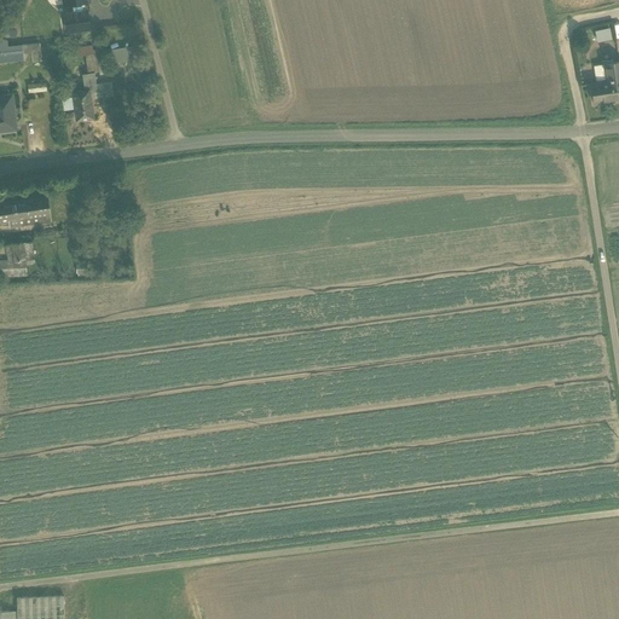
[(71,4),(73,13),(86,11),(85,3),(71,4)]
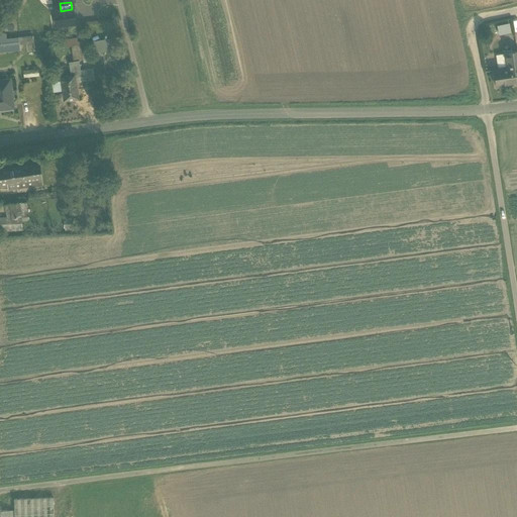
[(61,11),(55,11),(57,26),(75,24),(73,9),(72,9),(61,11)]
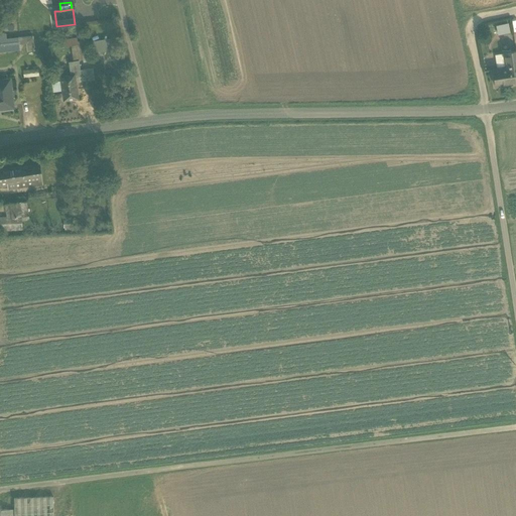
[(498,33),(511,32),(510,23),(498,23),(498,33)]
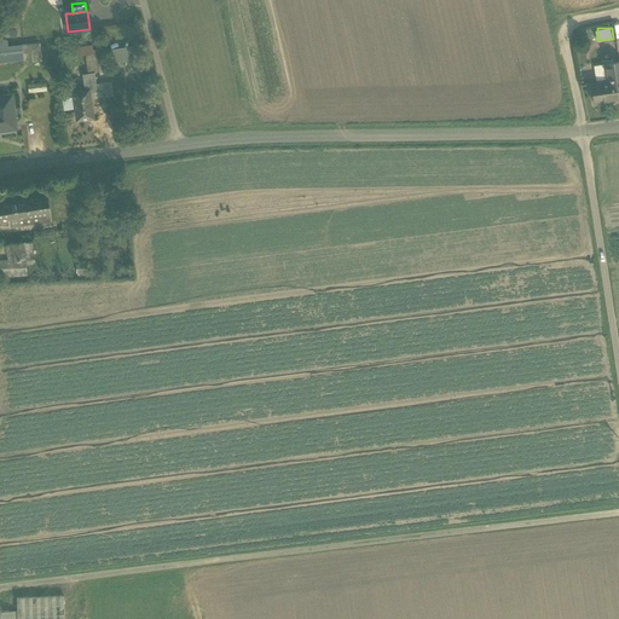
[(0,62),(23,58),(22,46),(38,45),(38,36),(21,39),(22,44),(6,46),(6,39),(0,39),(0,62)]
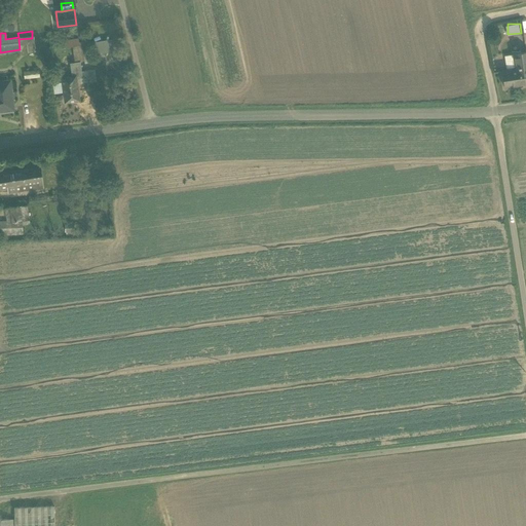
[(82,47),(84,63),(84,65),(90,64),(87,37),(81,37),(82,47)]
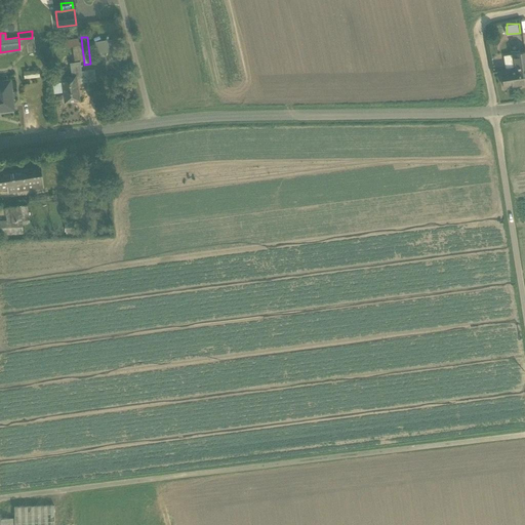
[(34,52),(32,38),(18,39),(19,49),(28,48),(29,53),(34,52)]
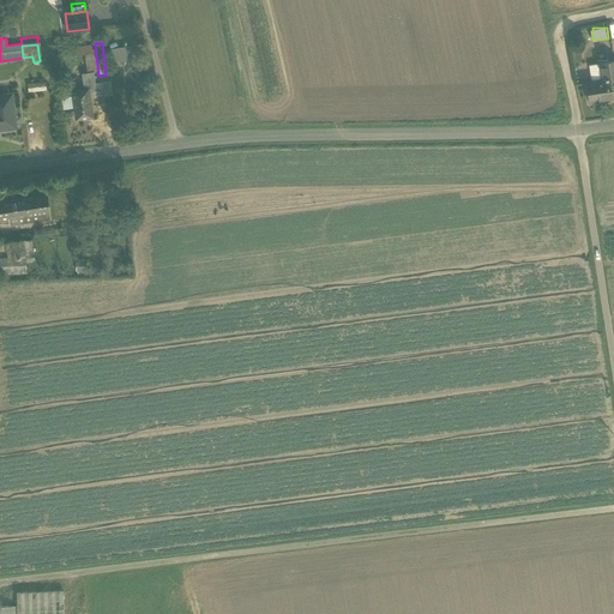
[(85,56),(91,55),(90,46),(73,48),(74,58),(85,56)]
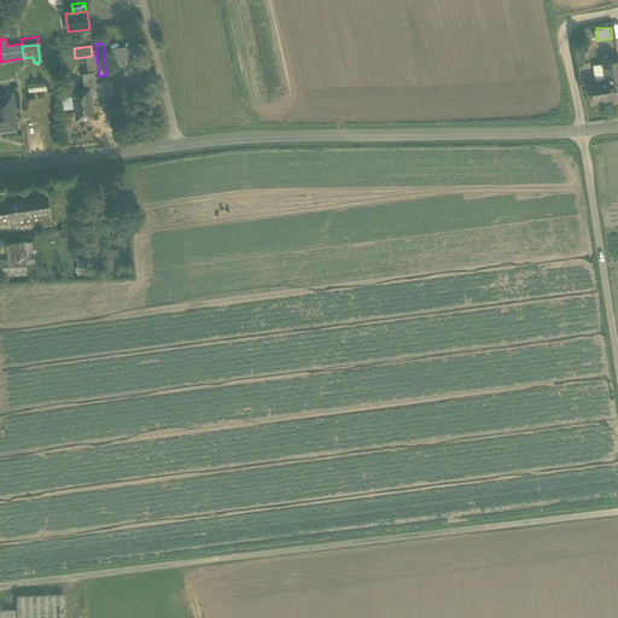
[(108,50),(109,60),(115,60),(115,62),(133,60),(132,47),(108,50)]
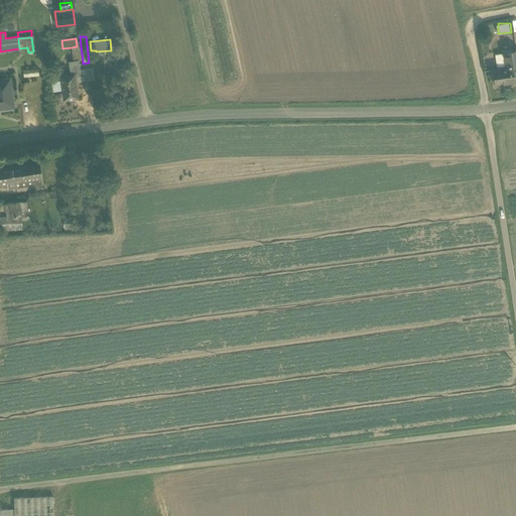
[(74,62),(78,62),(83,61),(81,46),(77,46),(72,47),(74,62)]
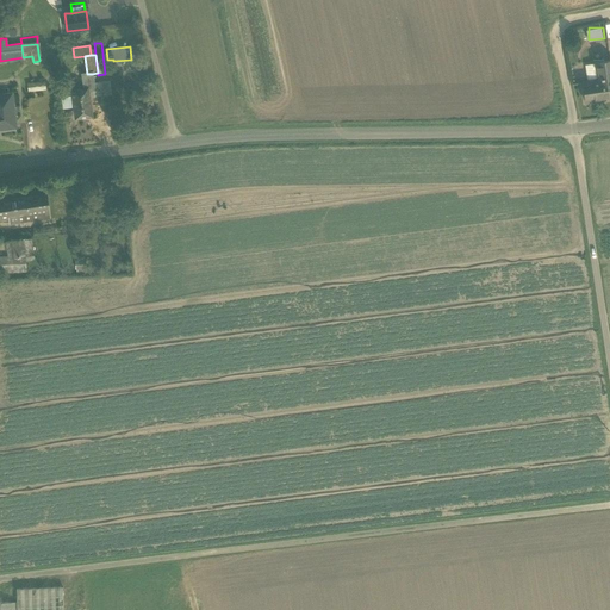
[(597,80),(586,82),(582,82),(585,104),(609,99),(609,61),(595,63),(597,80)]
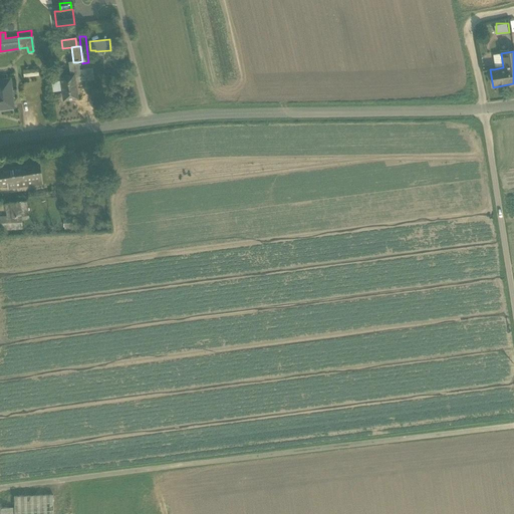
[(503,67),(501,53),(492,55),(494,69),(503,67)]
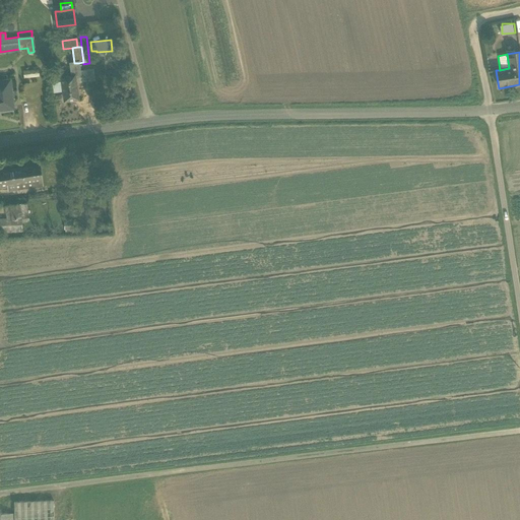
[(86,71),(79,72),(78,63),(74,63),(69,64),(71,76),(75,76),(76,83),(87,82),(86,71)]
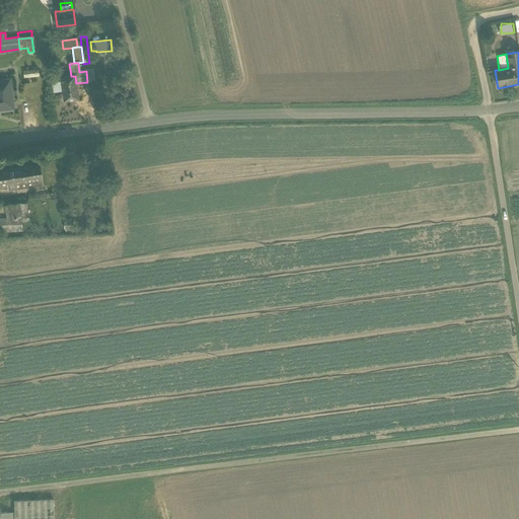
[(71,76),(60,78),(63,101),(77,100),(75,83),(76,83),(75,76),(71,76)]
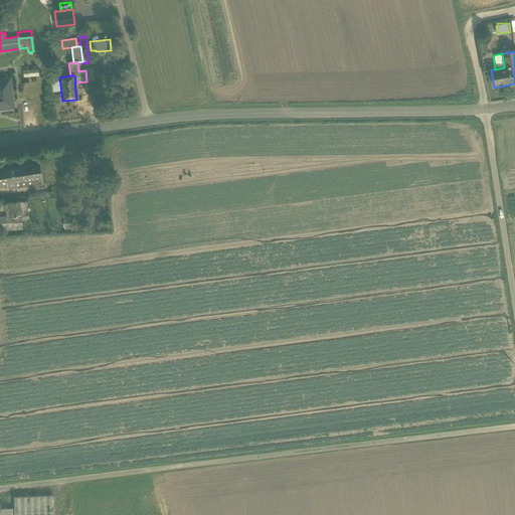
[(0,109),(12,108),(9,79),(0,80),(0,109)]
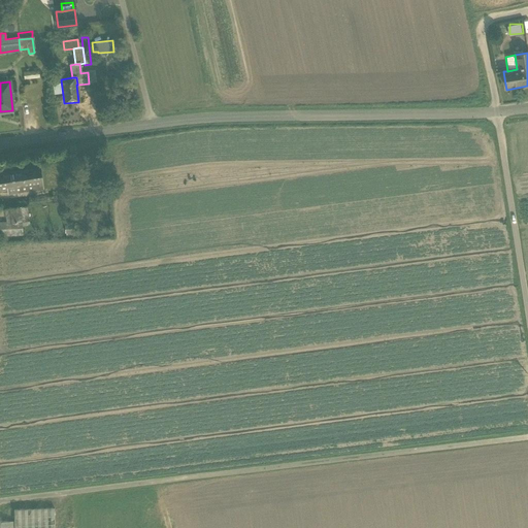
[(6,174),(5,174),(7,188),(14,187),(33,185),(41,184),(40,170),(31,171),(6,174)]
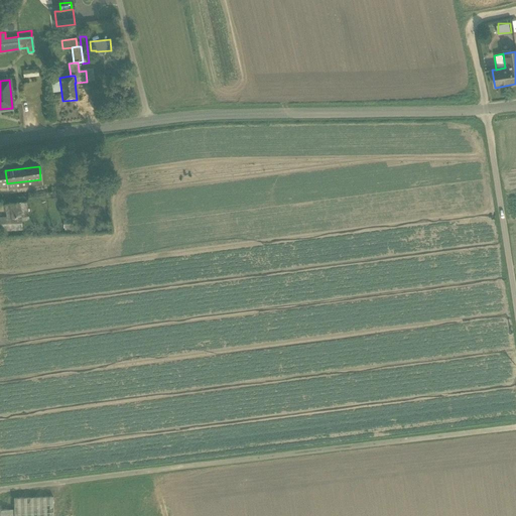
[(14,182),(14,187),(41,184),(40,179),(32,180),(14,182)]
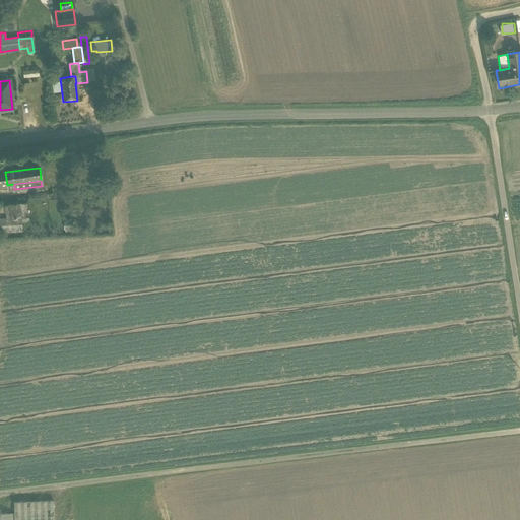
[(26,204),(10,206),(12,220),(22,219),(28,218),(26,204)]
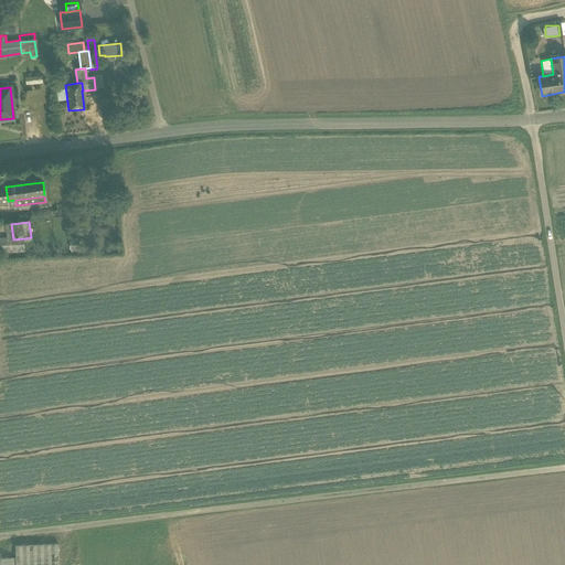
[(8,240),(0,240),(0,253),(24,252),(24,238),(13,240),(8,240)]
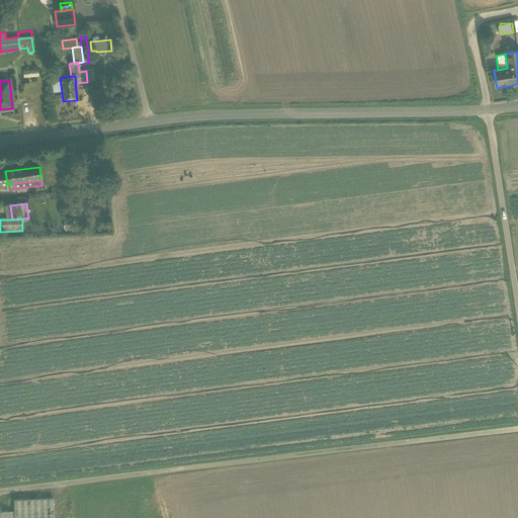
[(73,230),(72,222),(65,222),(65,231),(73,230)]
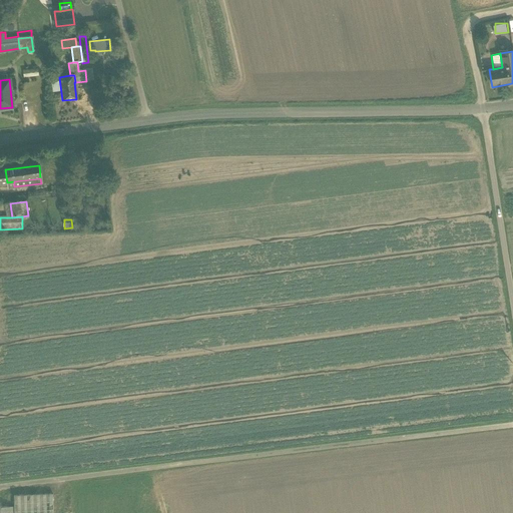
[(52,512),(52,493),(15,494),(15,505),(14,512),(52,512)]
